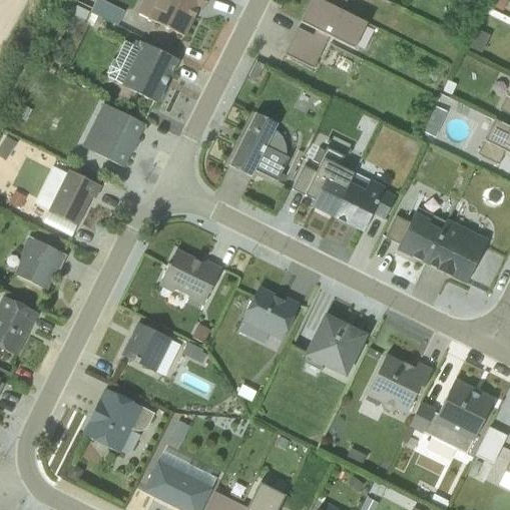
[(96,0),(90,12),(98,16),(118,25),(125,11),(103,0),(96,0)]
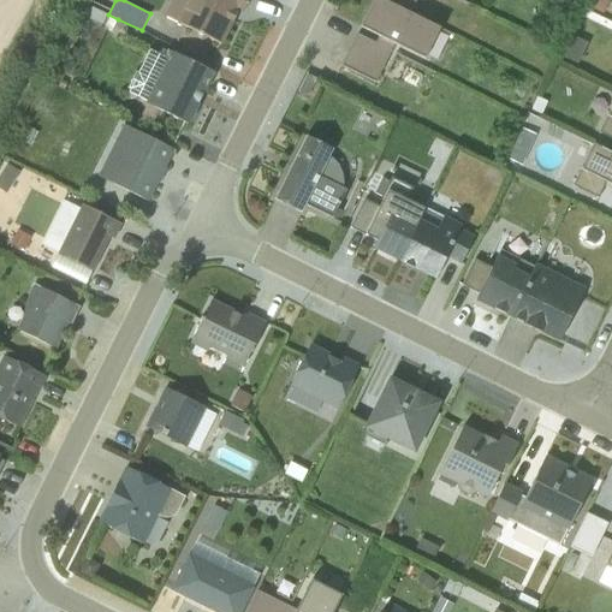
[(172,0),(165,15),(191,28),(195,35),(203,40),(211,37),(224,43),(241,11),(243,12),(249,0),(172,0)]
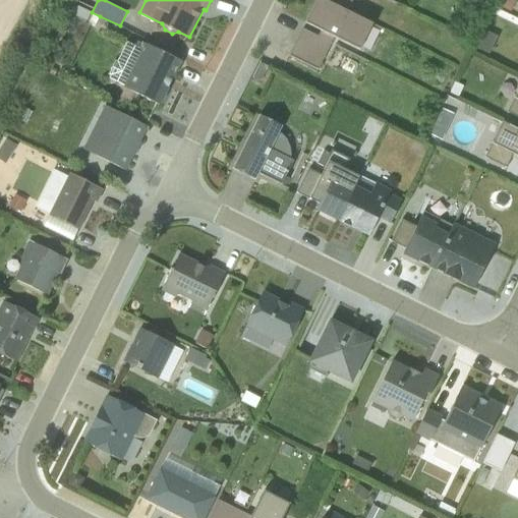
[(317,0),(306,21),(322,29),(319,36),(303,27),(290,54),(319,67),(335,36),(360,48),(372,22),(347,10),(328,0),(317,0)]
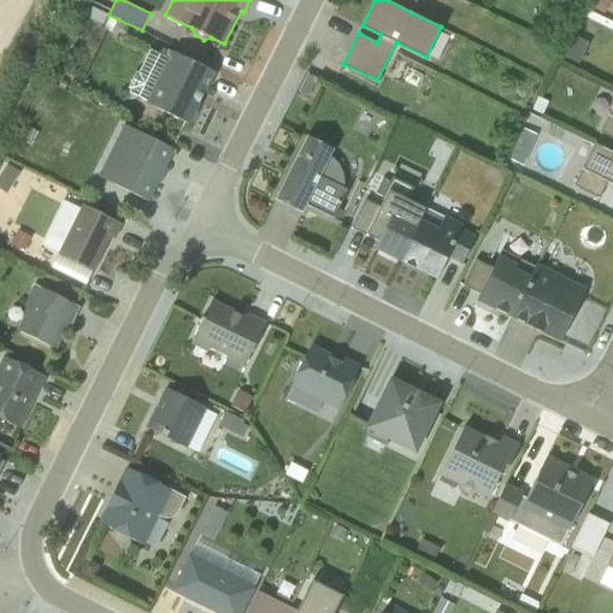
[(388,0),(411,12),(417,0),(388,0)]
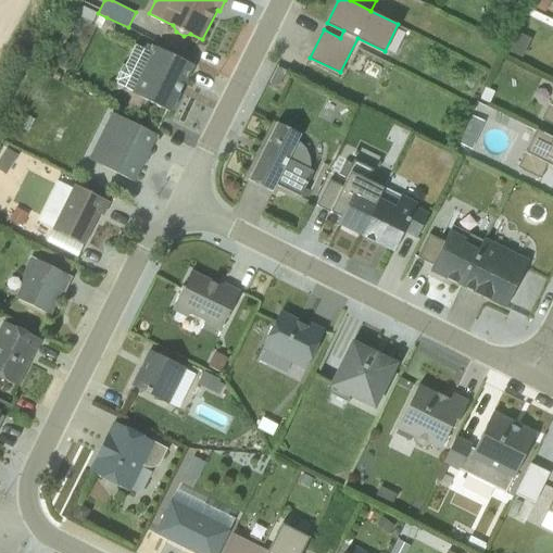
[(532,0),(531,3),(547,11),(551,0),(532,0)]
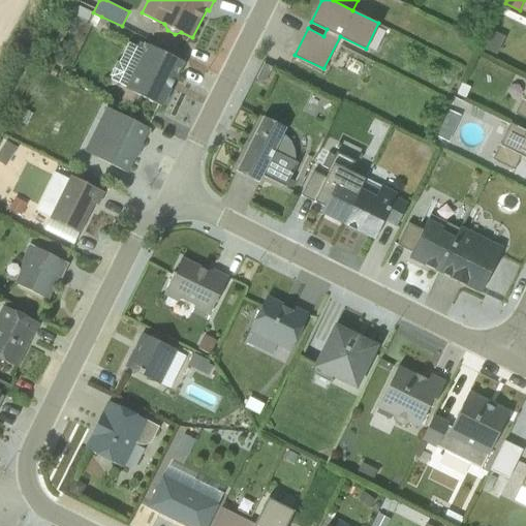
[(96,27),(101,17),(93,12),(74,3),(70,13),(96,27)]
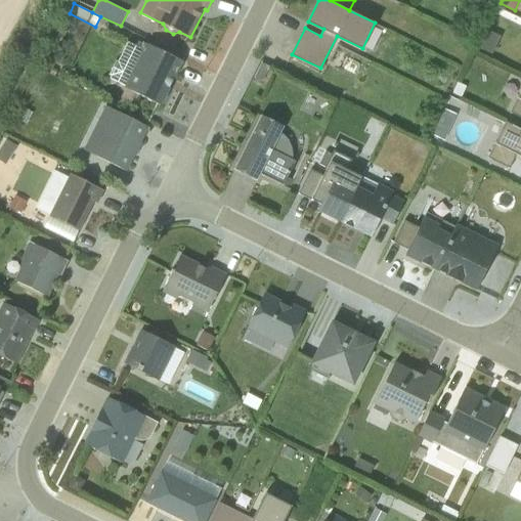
[(501,36),(487,29),(479,47),(492,53),(501,36)]
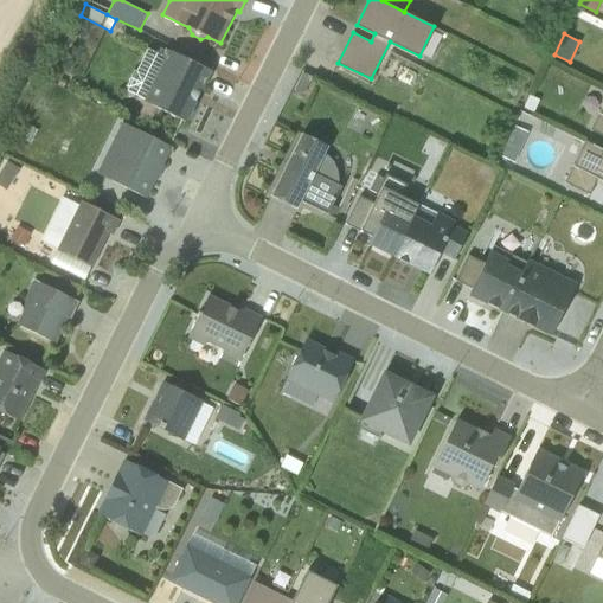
[(130,87),(129,90),(146,98),(146,101),(188,121),(198,101),(196,101),(201,91),(203,91),(213,71),(212,70),(170,49),(166,56),(148,47),(139,70),(135,69),(128,85),(130,87)]
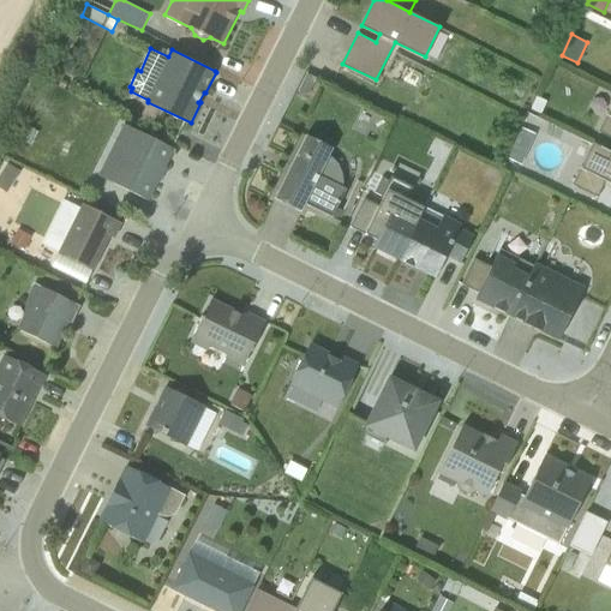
[(610,107),(599,131),(610,137),(610,107)]
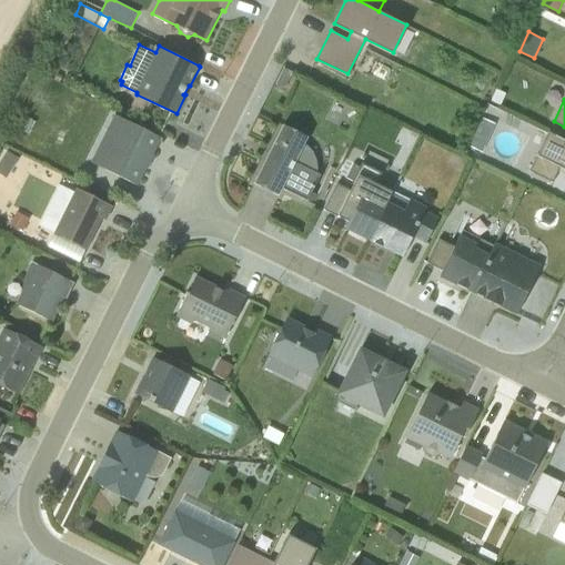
[(162,137),(115,113),(91,161),(139,185),(155,154),(154,153),(162,137)]
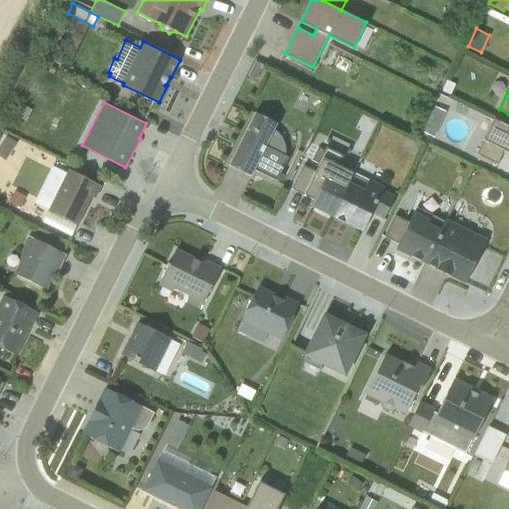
[(278,123),(255,112),(229,164),(252,175),(255,169),(277,180),(289,157),(287,155),(286,144),(283,136),(279,131),(275,130),(278,123)]
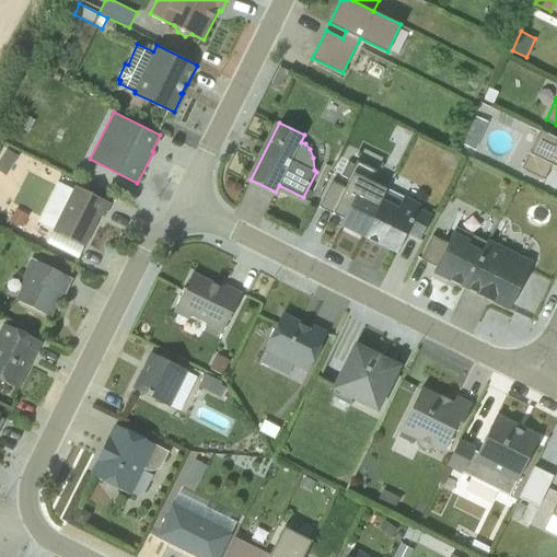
[(556,137),(542,129),(522,167),(545,180),(550,167),(556,171),(556,137)]
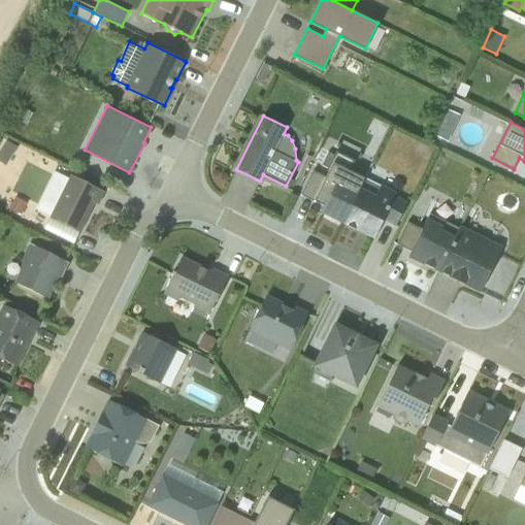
[(338,151),(336,151),(334,154),(329,152),(319,172),(314,169),(301,194),(325,205),(322,211),(342,222),(365,177),(351,170),(356,160),(338,151)]
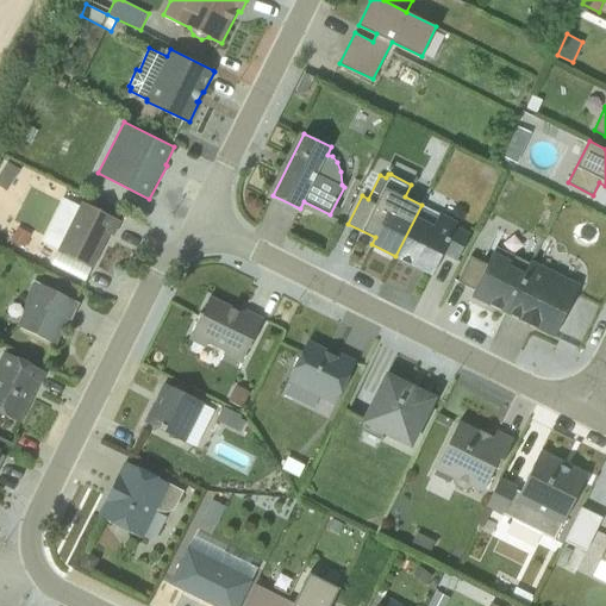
[(80,205),(63,197),(50,223),(68,231),(51,263),(87,281),(110,233),(114,236),(123,220),(82,201),(80,205)]
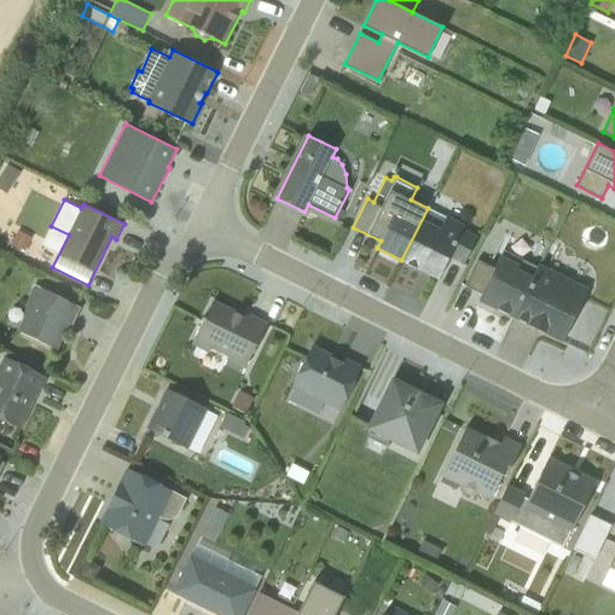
[(428,208),(401,260),(439,278),(448,257),(464,264),(479,237),(463,228),(465,224),(429,207),(428,208)]
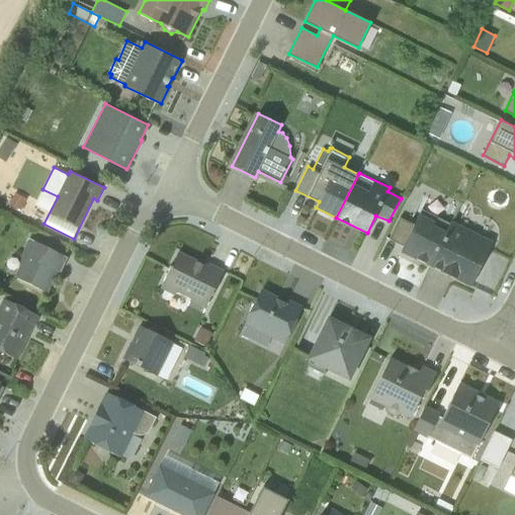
[(27,197),(15,192),(10,203),(22,209),(27,197)]
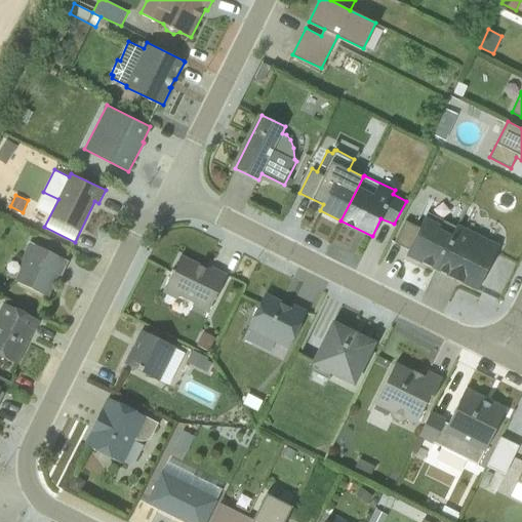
[(437,269),(453,235),(440,228),(444,219),(443,219),(428,211),(420,227),(405,219),(395,241),(395,242),(422,254),(418,261),(437,269)]
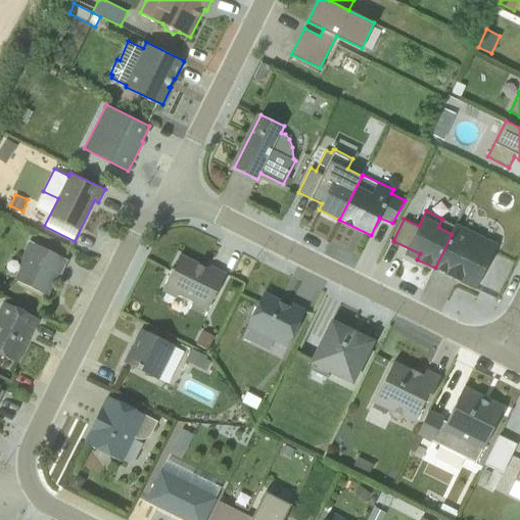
[(454,231),(435,268),(476,288),(498,243),(457,224),(454,231)]
